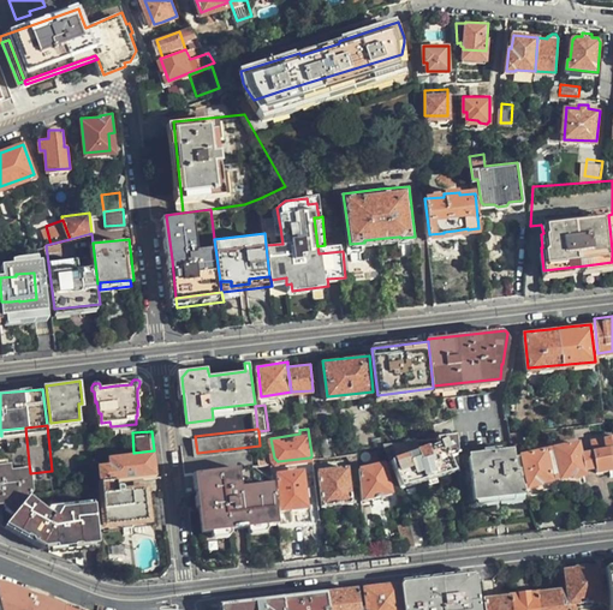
[(612,461),(612,432),(593,437),(595,448),(587,449),(589,458),(590,465),(599,464),(599,468),(606,467),(612,466),(612,461)]
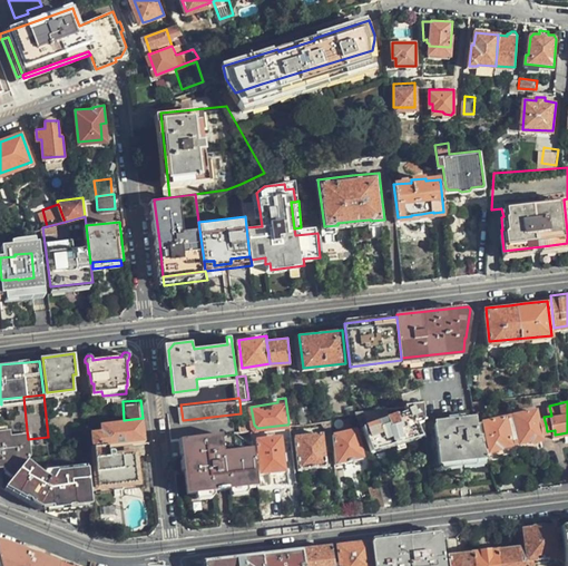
[(407,410),(363,425),(373,450),(389,445),(389,443),(399,440),(400,446),(404,443),(408,442),(407,439),(423,433),(422,431),(427,430),(426,417),(424,411),(423,402),(412,403),(405,405),(407,410)]
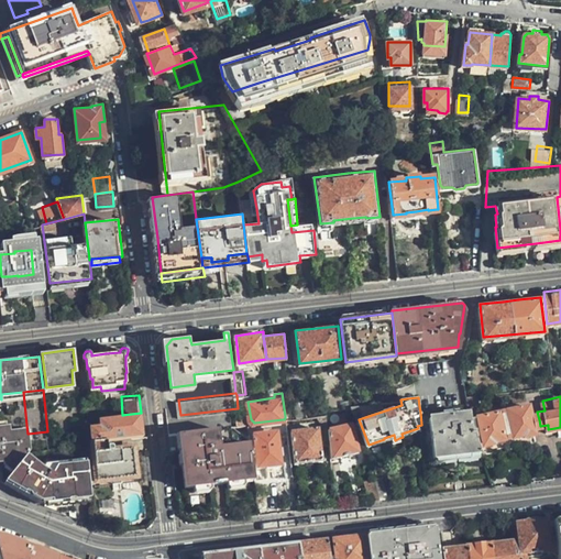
[(297,417),(306,415),(305,399),(296,401),(297,417)]
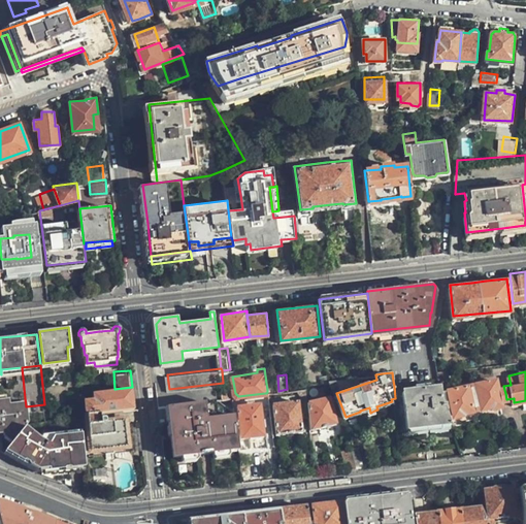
[(501,400),(506,399),(505,393),(503,386),(499,387),(498,378),(473,383),(479,407),(492,405),(493,407),(498,406),(502,405),(501,400)]
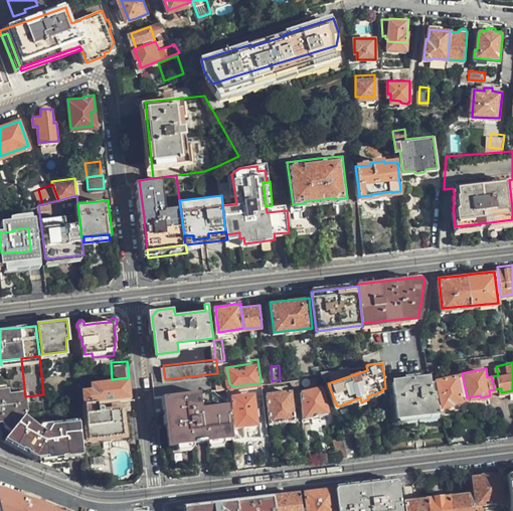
[(418,413),(440,411),(437,403),(431,386),(430,378),(429,376),(418,377),(418,373),(404,375),(404,379),(393,380),(398,416),(418,413)]
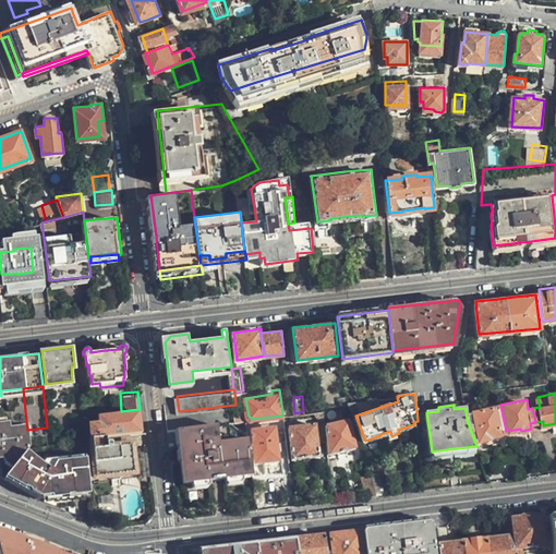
[(467,419),(473,437),(480,436),(480,438),(486,437),(492,436),(492,434),(506,431),(500,405),(466,410),(467,419)]
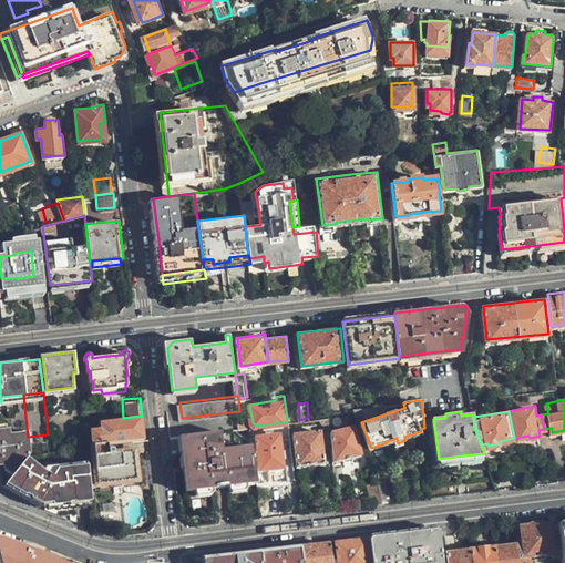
[(143,427),(142,416),(123,418),(100,420),(101,428),(93,428),(93,432),(95,433),(96,442),(132,438),(144,437),(143,427)]
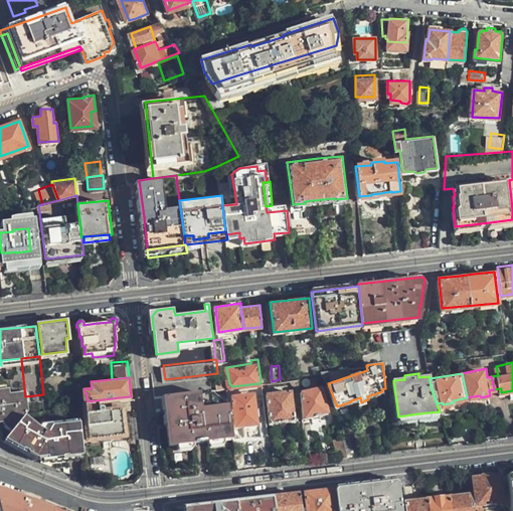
[(14,429),(28,409),(27,408),(25,396),(24,388),(9,389),(9,385),(0,385),(0,418),(2,419),(0,421),(4,423),(6,421),(14,429)]
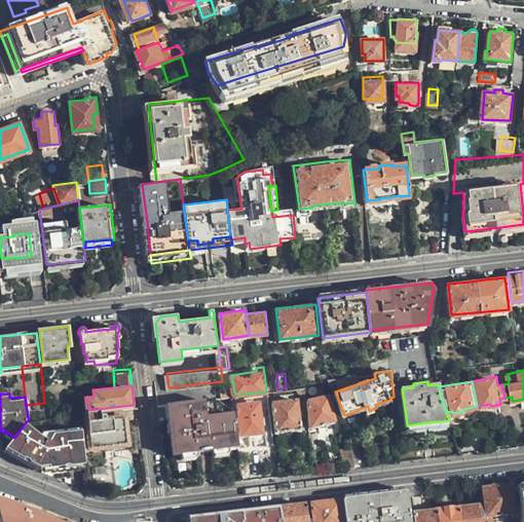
[(328,394),(308,399),(311,425),(324,422),(336,418),(331,396),(330,394),(329,394),(328,394)]
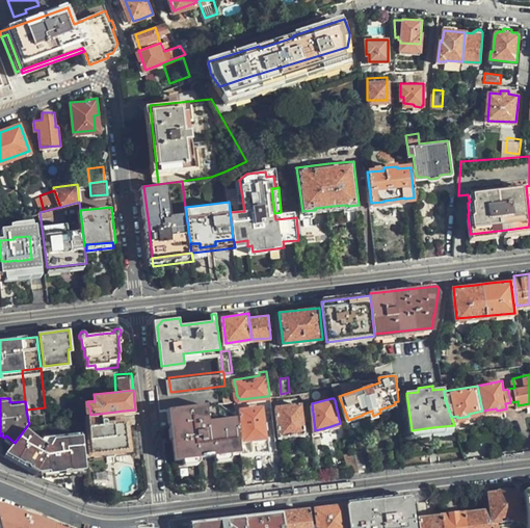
[(233,450),(241,449),(237,400),(235,399),(233,399),(227,400),(175,406),(177,422),(174,423),(177,456),(186,455),(203,454),(209,453),(216,452),(233,450)]
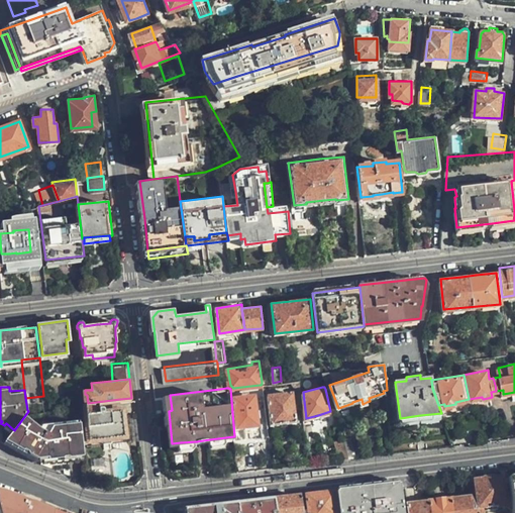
[(297,420),(294,391),(270,394),(273,423),(285,421),(297,420)]
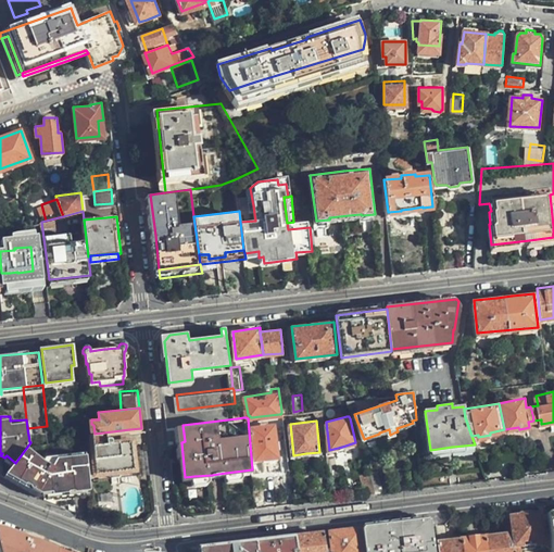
[(280,455),(277,424),(267,425),(266,423),(262,423),(263,425),(252,427),(257,459),(268,458),(280,455)]
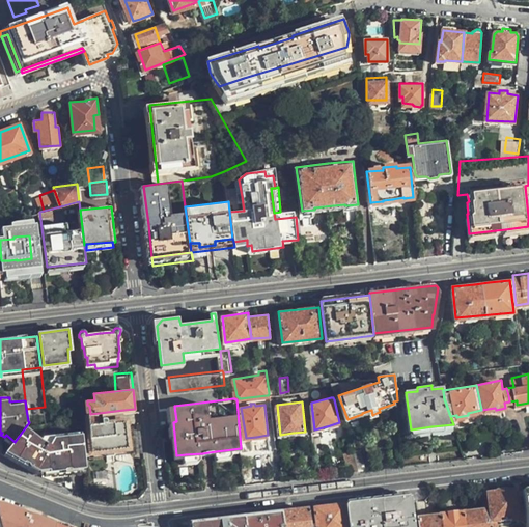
[(166,407),(168,422),(173,422),(176,421),(174,406),(166,407)]
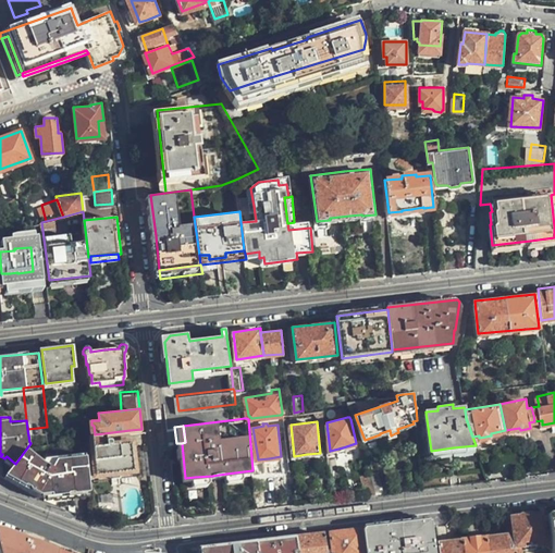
[(95,434),(86,435),(87,447),(94,446),(97,472),(99,472),(100,478),(116,476),(134,474),(133,468),(135,468),(133,451),(130,430),(95,434)]
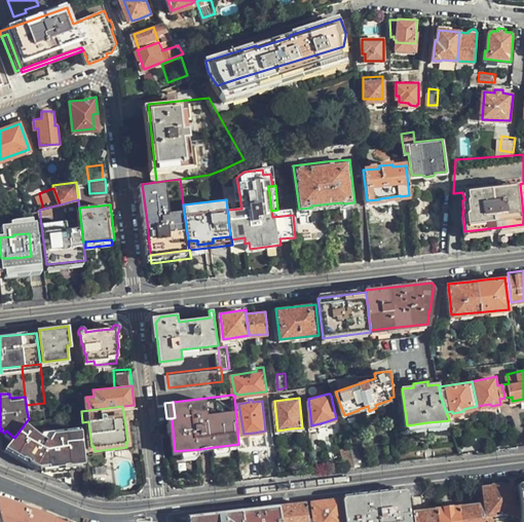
[(45,416),(29,418),(14,438),(5,450),(38,467),(50,465),(71,463),(87,461),(82,422),(81,411),(45,416)]
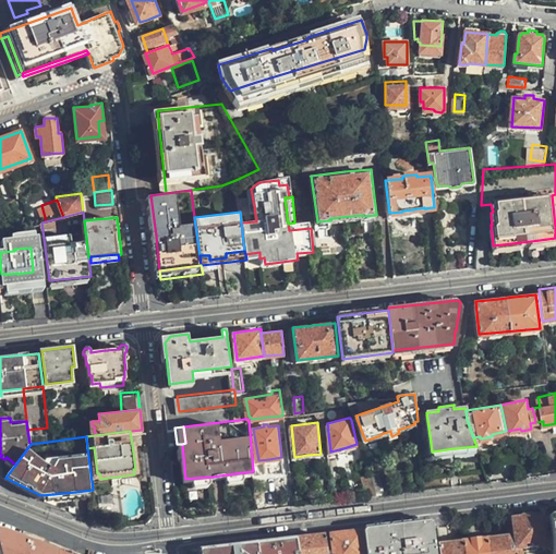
[(382,471),(374,474),(378,492),(381,498),(389,497),(387,491),(382,471)]
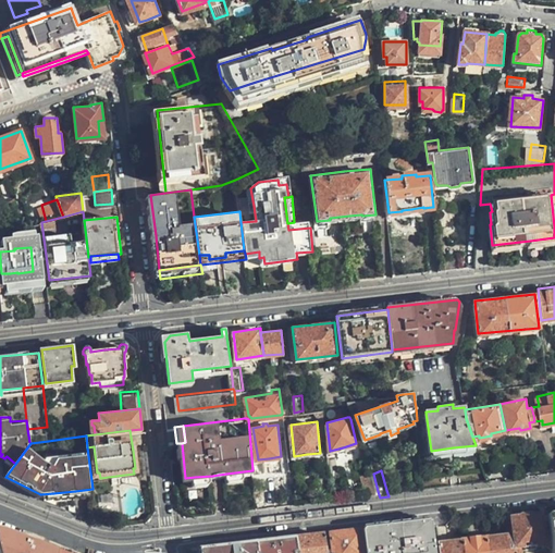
[(378,491),(373,474),(364,476),(369,493),(378,491)]
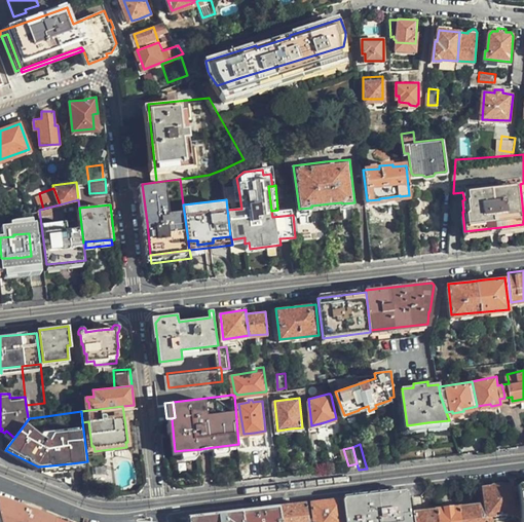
[(71,463),(50,465),(50,470),(73,481),(71,463)]
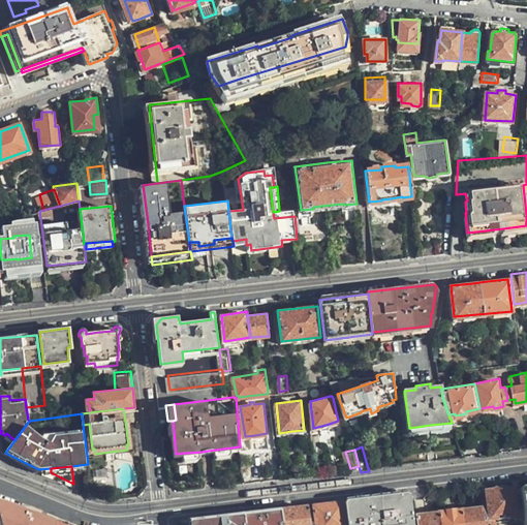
[(244,471),(245,487),(256,485),(254,470),(244,471)]
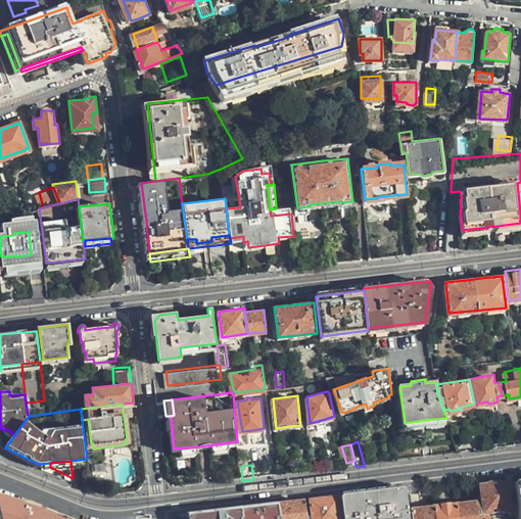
[(481,476),(470,477),(479,500),(485,518),(488,518),(492,511),(506,510),(506,508),(513,507),(510,480),(501,481),(500,480),(496,481),(492,481),(490,483),(482,484),(481,476)]
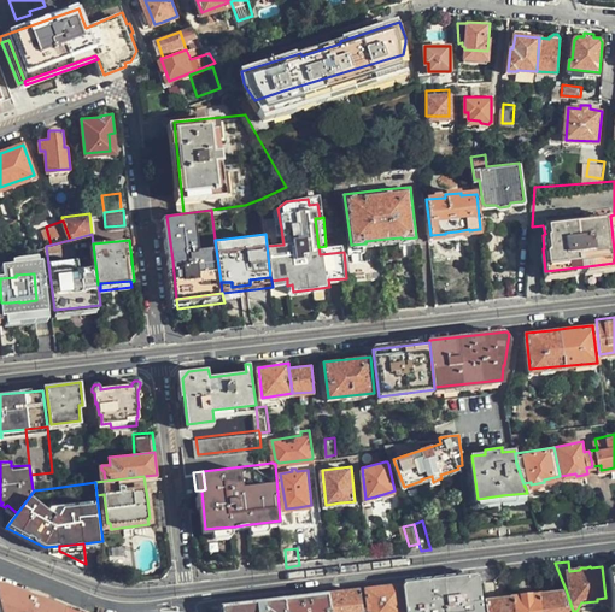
[(460,577),(441,580),(444,611),(485,611),(481,575),(460,577)]
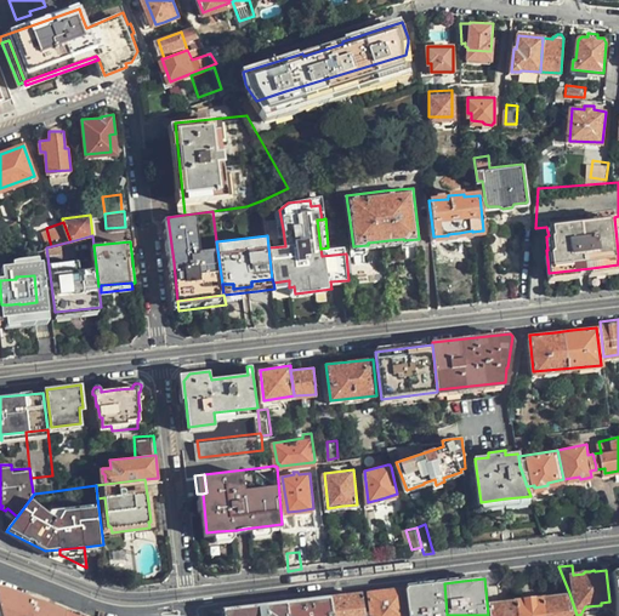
[(426,586),(407,588),(409,615),(447,615),(444,583),(426,586)]
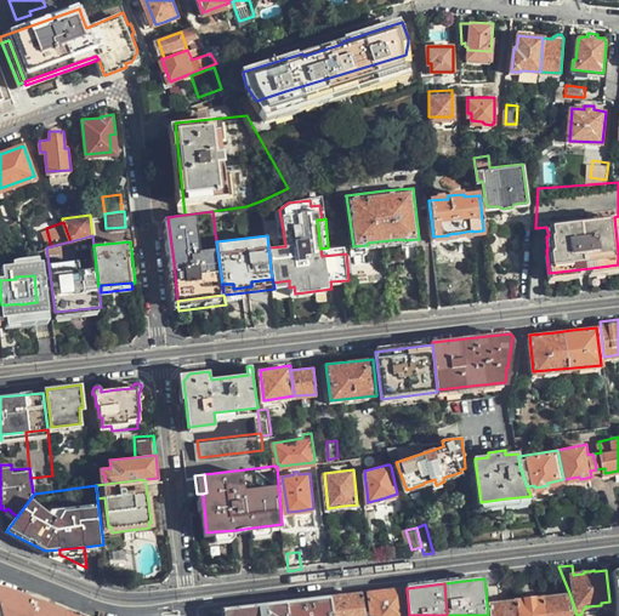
[(407,615),(403,589),(387,591),(372,593),(373,615),(407,615)]
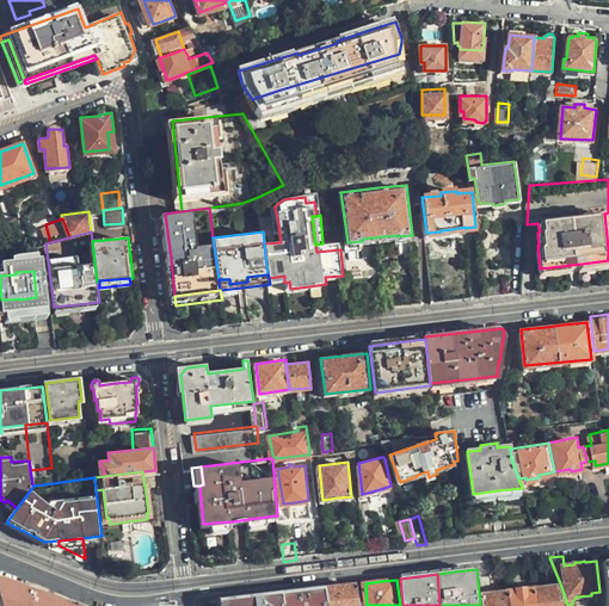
[(12,581),(0,585),(0,593),(2,605),(65,605),(66,601),(35,591),(12,581)]
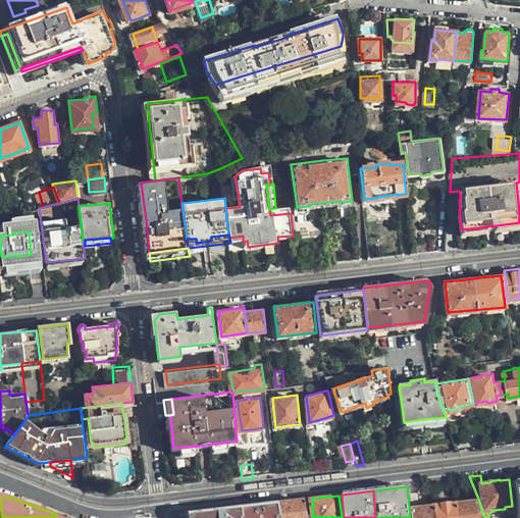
[(292,501),(278,503),(280,517),(307,517),(305,499),(292,501)]
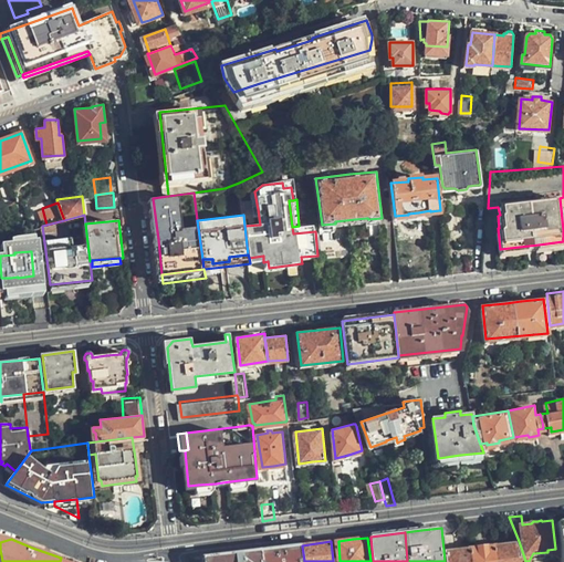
[(508,542),(495,544),(498,561),(525,561),(519,541),(508,542)]
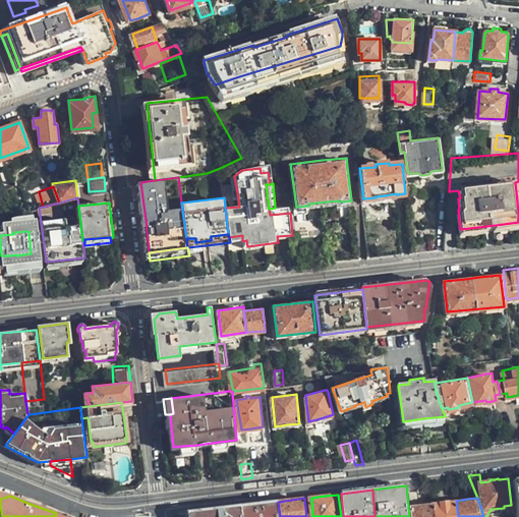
[(445,502),(435,503),(436,516),(458,516),(456,501),(445,502)]
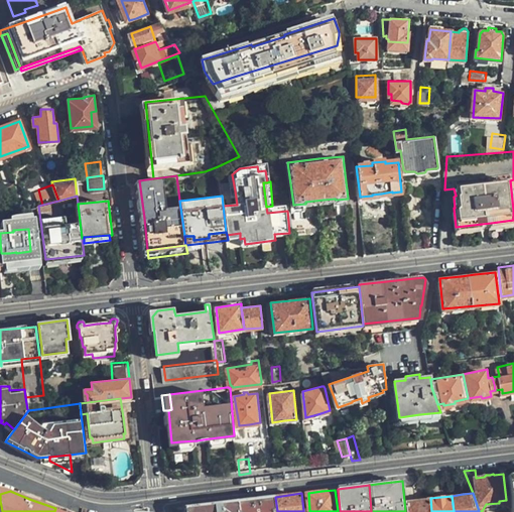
[(258,499),(239,501),(240,511),(277,511),(275,497),(258,499)]
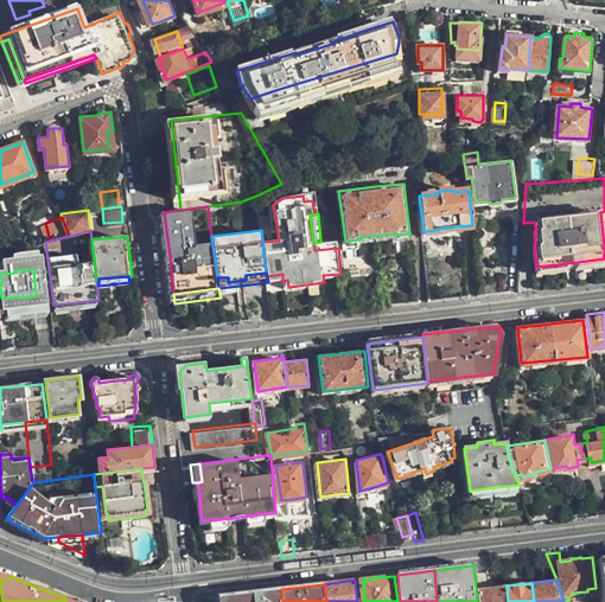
[(508,601),(507,586),(494,588),(481,589),(483,601),(508,601)]
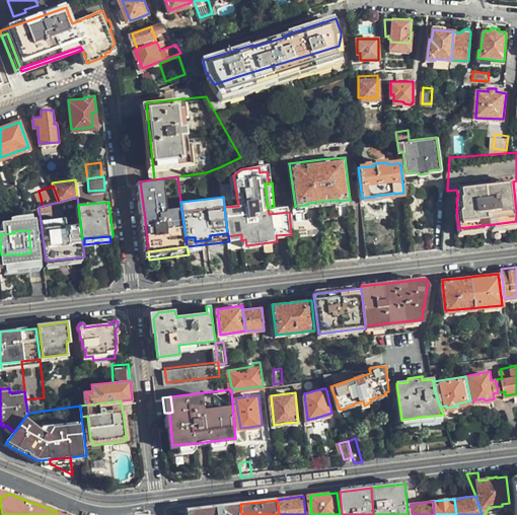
[(188,510),(189,514),(241,514),(240,504),(217,507),(188,510)]
